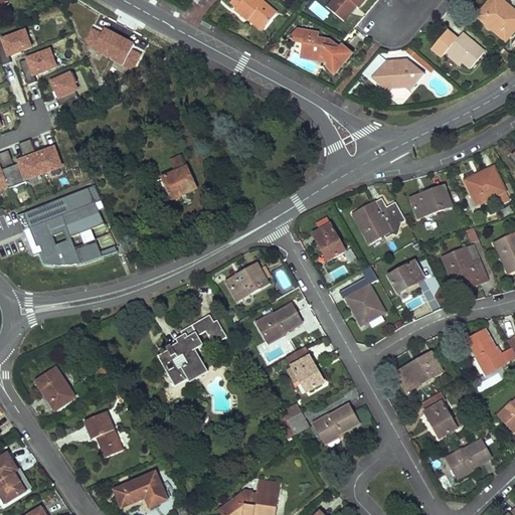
[(233,0),(231,3),(236,8),(235,10),(248,21),(249,20),(252,16),(256,19),(255,19),(266,28),(278,14),(260,0),(233,0)]
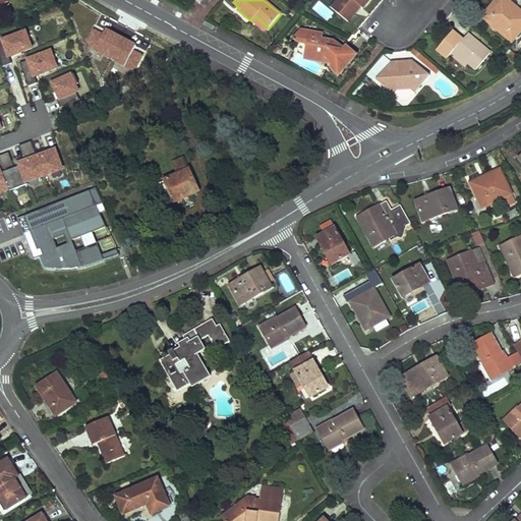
[(338,0),(332,8),(344,19),(357,4),(361,7),(362,9),(369,0),(338,0)]
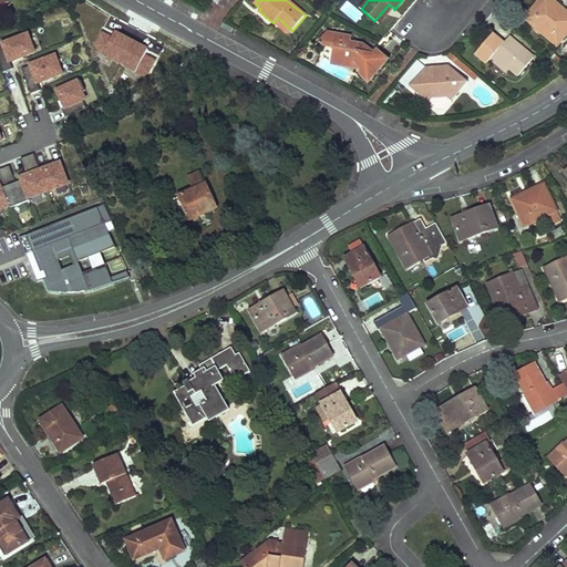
[(553,0),(539,0),(524,20),(543,34),(547,29),(563,41),(566,35),(566,18),(566,19),(560,13),(559,14),(558,14),(558,16),(555,12),(560,7),(553,0)]
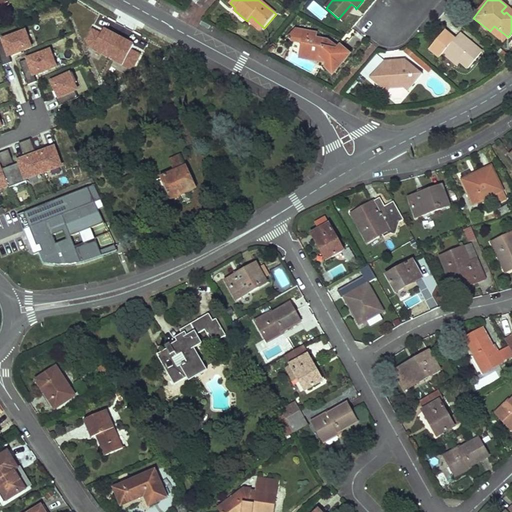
[(351,4),(338,19),(342,22),(355,7),(351,4)]
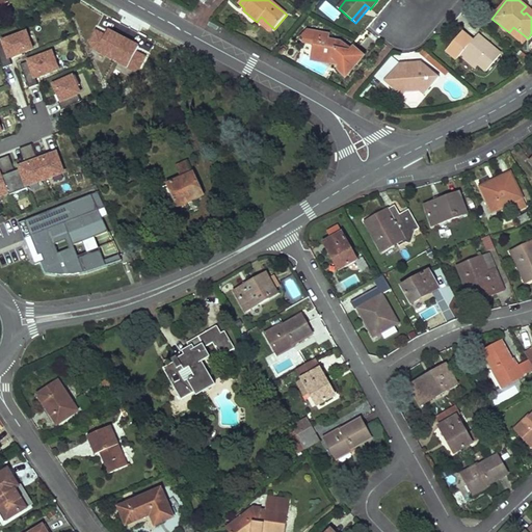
[(531,17),(531,10),(526,6),(521,11),(524,15),(524,14),(525,14),(526,12),(531,18),(531,17)]
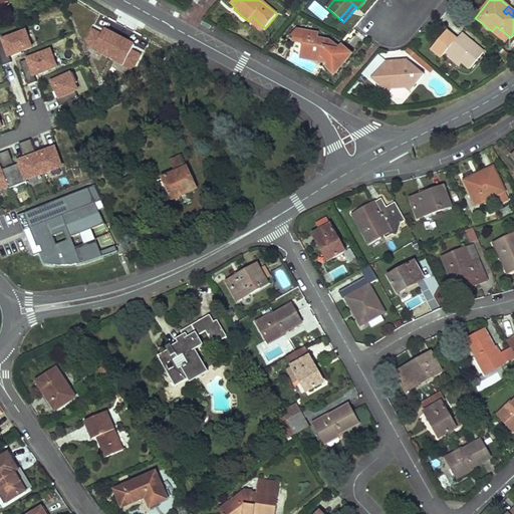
[(249,20),(262,31),(265,28),(255,19),(256,19),(252,16),(249,20)]
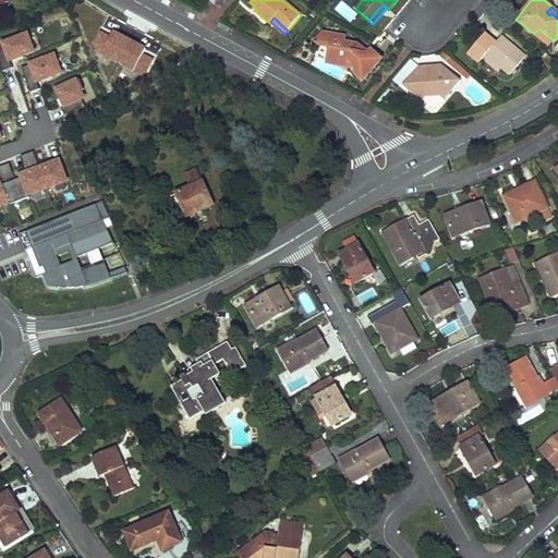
[(538,28),(534,34),(548,47),(554,40),(538,28)]
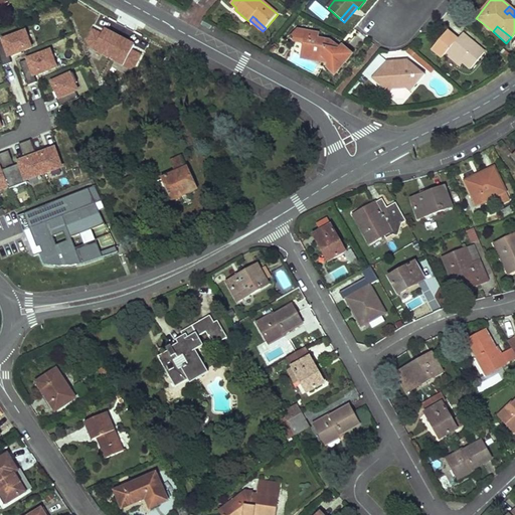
[(102,35),(93,30),(87,41),(88,46),(130,68),(135,66),(140,55),(131,50),(134,45),(105,29),(102,35)]
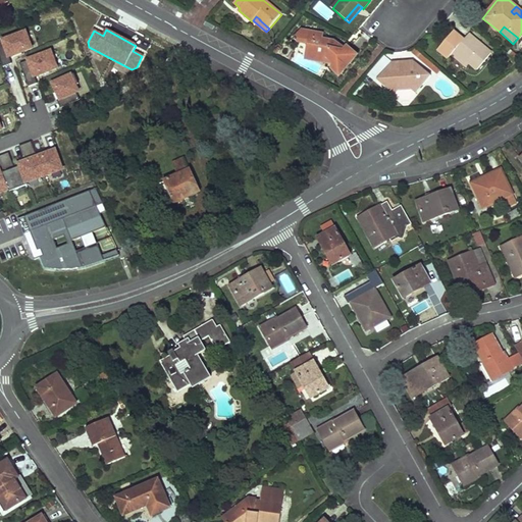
[(303,31),(296,39),(306,41),(308,32),(306,32),(303,31)]
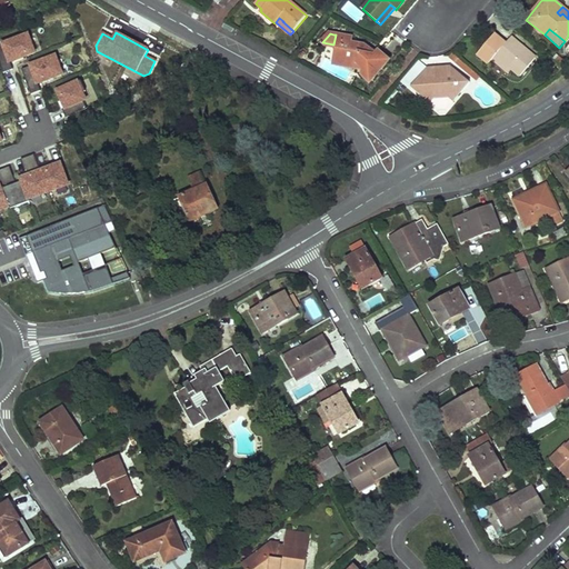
[(336,35),(333,45),(338,46),(333,62),(342,68),(348,63),(358,66),(362,70),(362,78),(371,83),(390,61),(378,52),(371,61),(365,56),(367,47),(350,43),(351,38),(346,37),(336,35)]
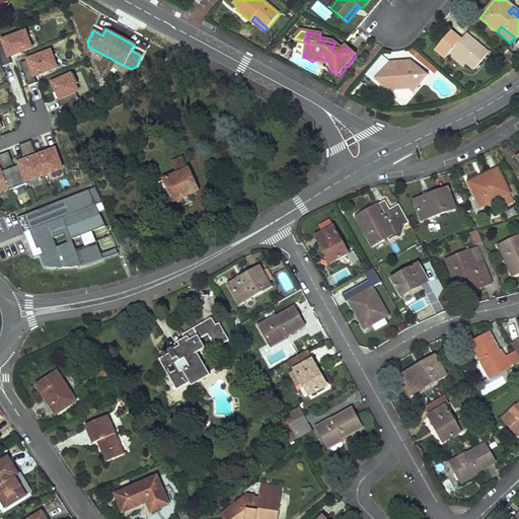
[(25,32),(0,42),(0,57),(2,63),(10,59),(10,57),(31,49),(25,32)]
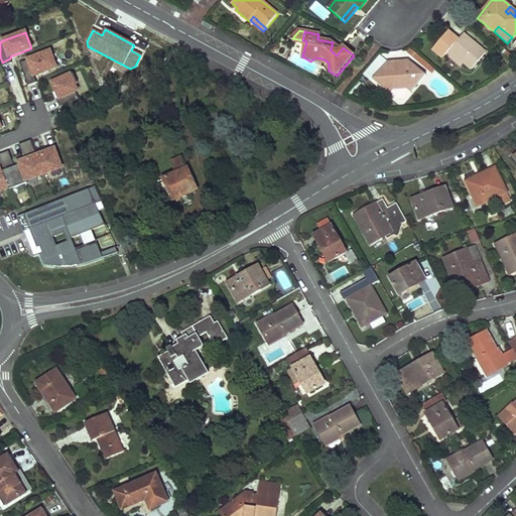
[(453,35),(438,51),(445,56),(446,55),(449,51),(465,63),(472,70),(486,53),(464,34),(459,40),(453,35)]
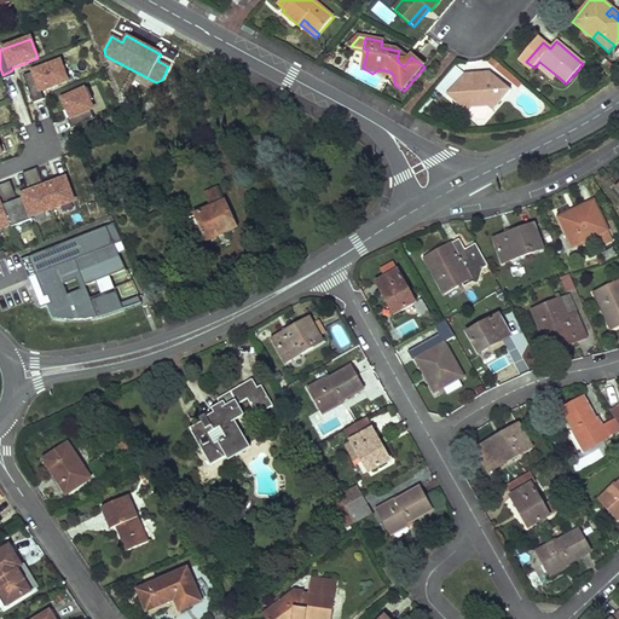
[(614,68),(606,61),(601,64),(611,73),(614,68)]
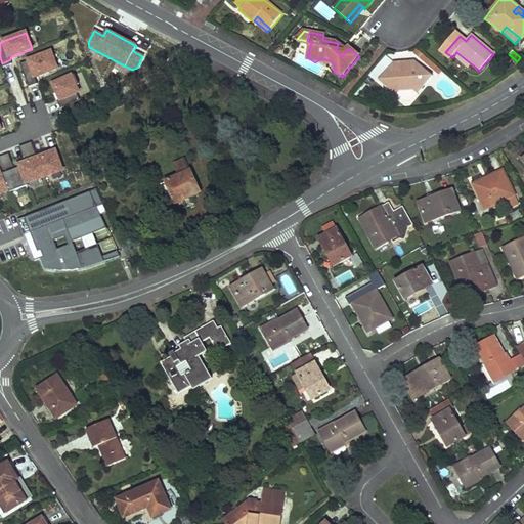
[(57,69),(51,52),(20,64),(29,87),(38,84),(35,77),(57,69)]
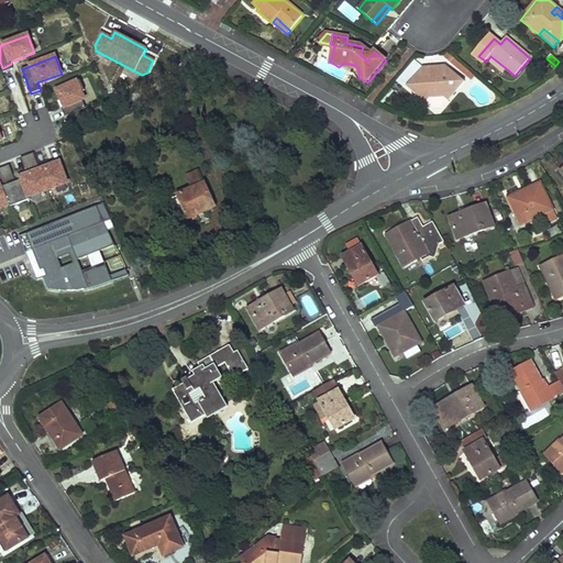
[(490,56),(487,61),(503,74),(507,69),(490,56)]
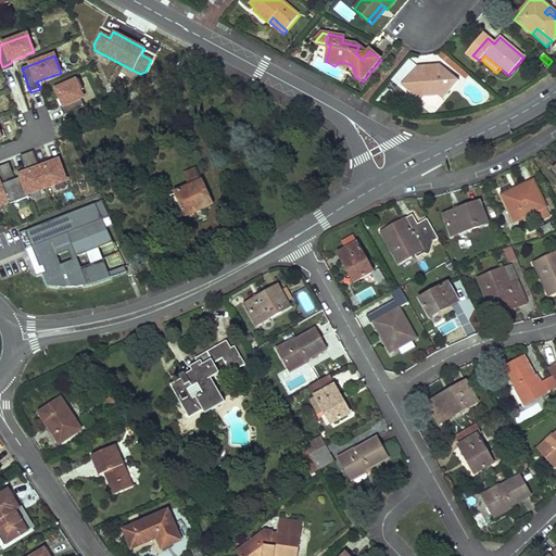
[(417,66),(400,87),(426,109),(441,106),(463,80),(443,65),(431,78),(417,66)]
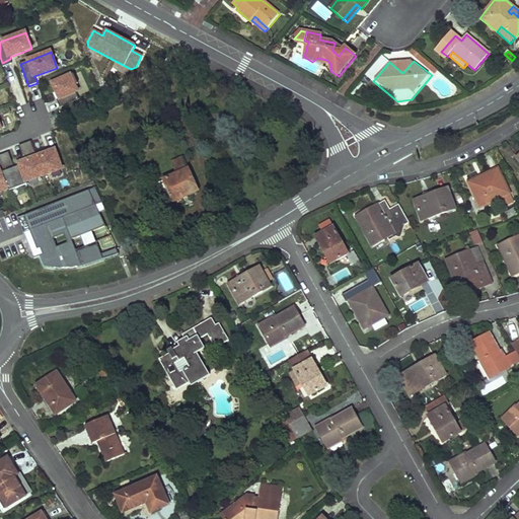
[(414,61),(389,62),(402,73),(414,61)]
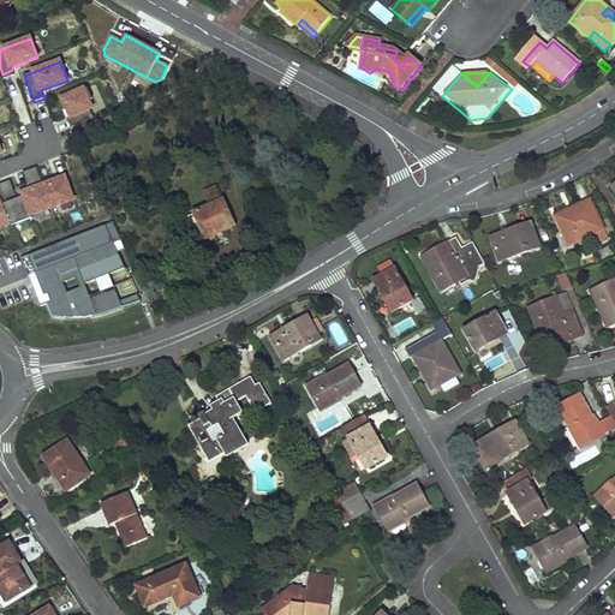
[(94,100),(88,88),(63,100),(67,111),(72,118),(69,120),(72,129),(94,118),(90,109),(91,108),(89,102),(94,100)]
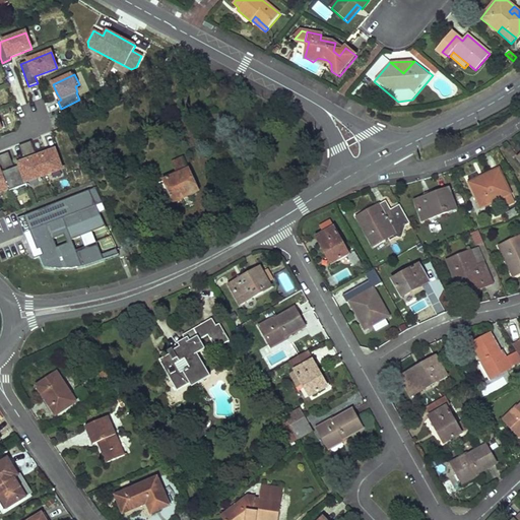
[(0,192),(9,190),(10,192),(27,185),(26,183),(62,170),(57,155),(49,159),(47,154),(38,157),(31,141),(22,145),(30,166),(21,169),(22,172),(14,175),(6,153),(0,155),(0,166),(2,171),(0,171),(0,192)]
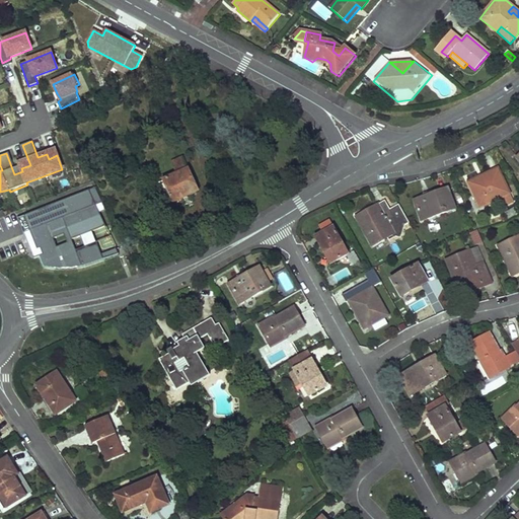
[(9,152),(6,153),(14,174),(22,171),(21,168),(30,165),(22,145),(19,146),(25,162),(19,164),(20,164),(14,166),(9,152)]
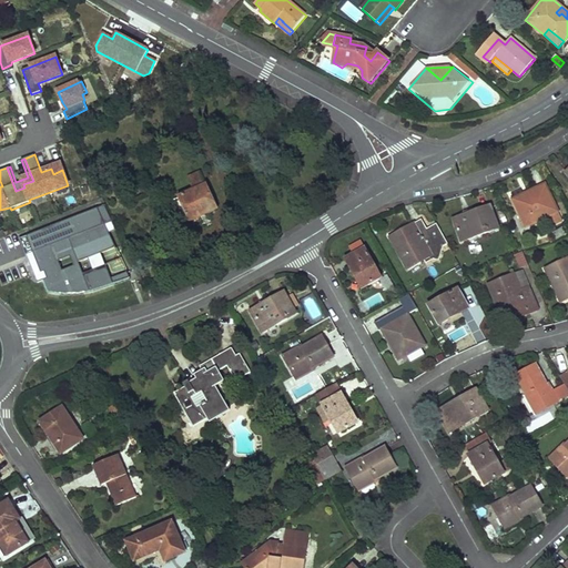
[(60,165),(51,169),(53,174),(62,170),(60,165)]
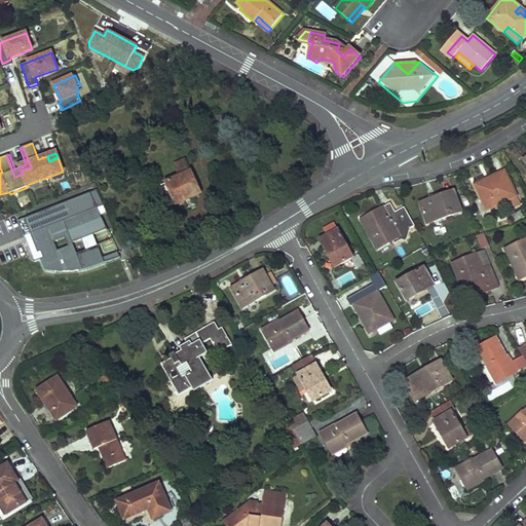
[(194,162),(191,156),(175,164),(180,177),(166,183),(177,204),(201,193),(189,164),(194,162)]
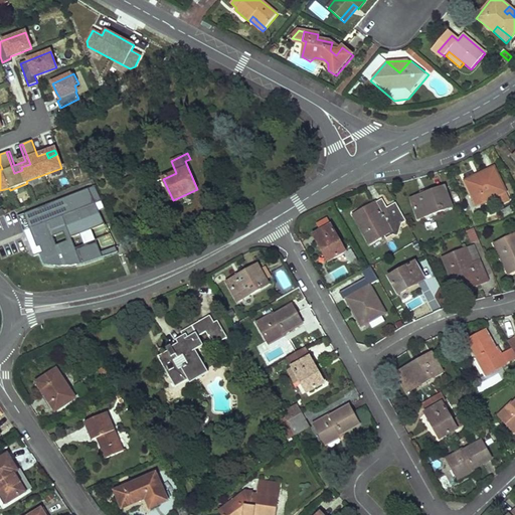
[(506,191),(494,167),(485,171),(487,174),(476,179),(475,176),(472,171),(463,175),(466,180),(464,181),(476,205),(506,191)]
